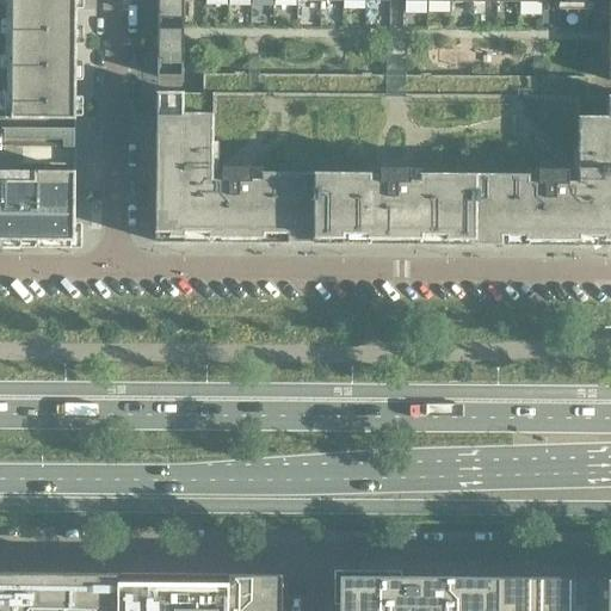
[(11,0),(11,118),(75,118),(75,97),(68,97),(68,84),(75,84),(75,61),(68,61),(68,48),(75,48),(75,25),(68,25),(68,12),(75,12),(75,0),(11,0)]
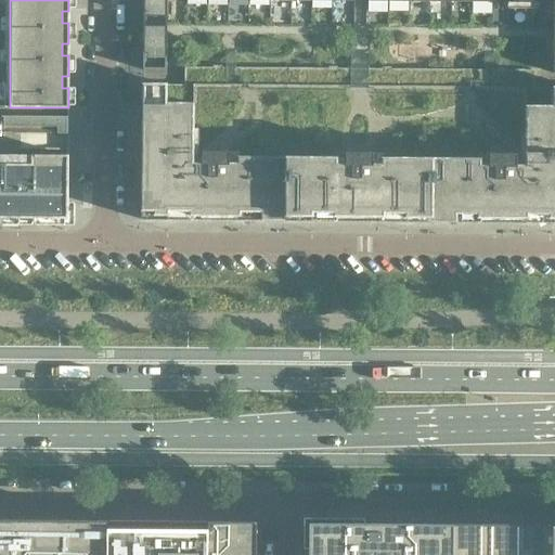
[(142,0),(142,27),(166,27),(166,0),(142,0)]
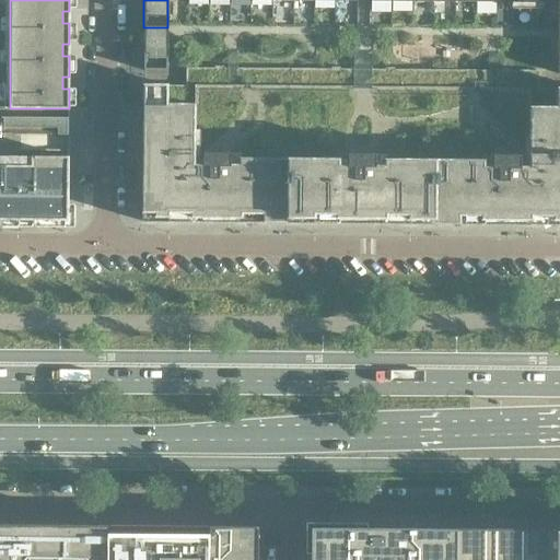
[(143,27),(143,70),(167,70),(167,27),(143,27)]
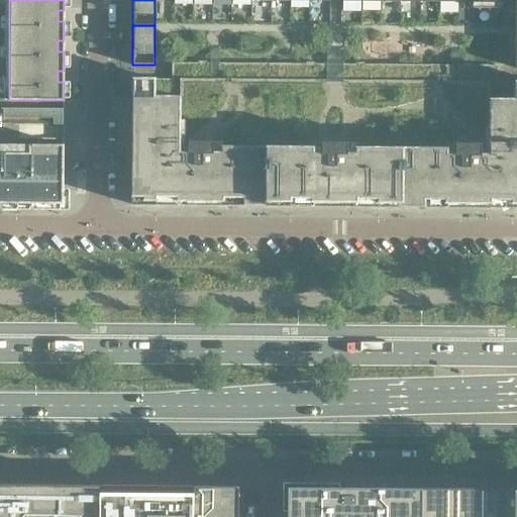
[(189,69),(180,69),(180,79),(188,79),(189,69)]
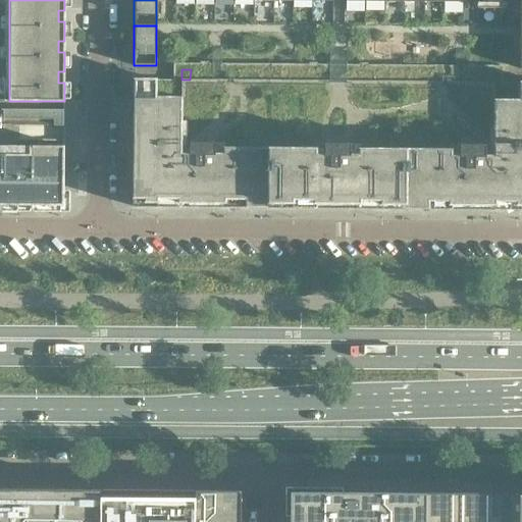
[(190,80),(199,80),(199,69),(191,69),(190,80)]
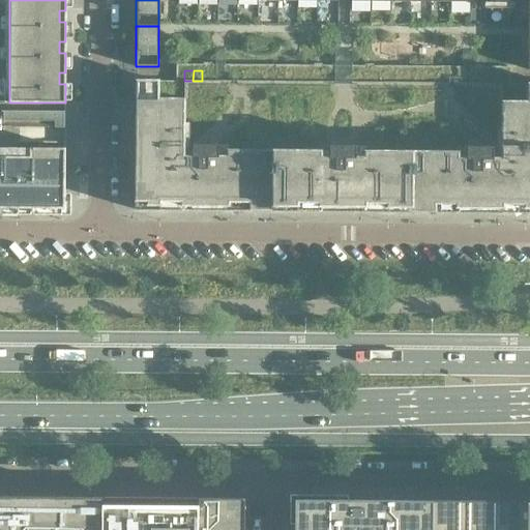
[(202,70),(202,81),(210,81),(210,71),(202,70)]
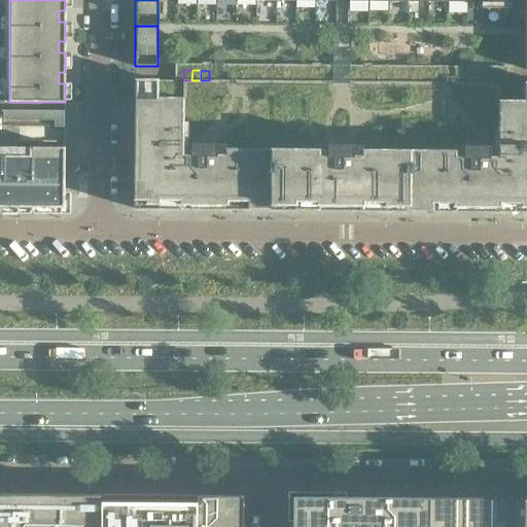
[(209,71),(209,80),(218,80),(218,71),(209,71)]
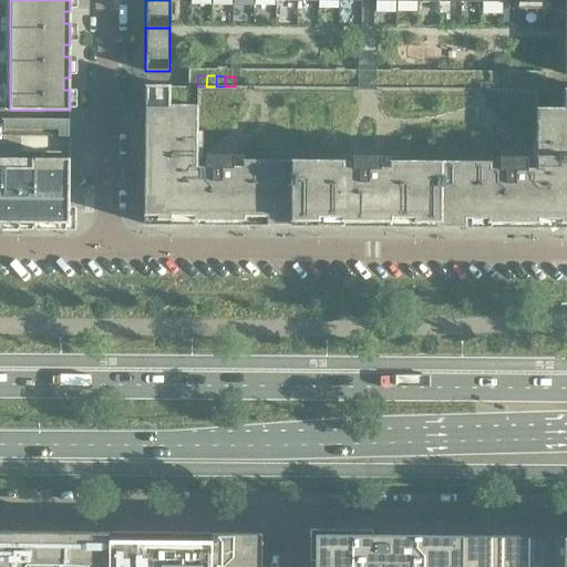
[(235,86),(244,88),(244,76),(235,76),(235,86)]
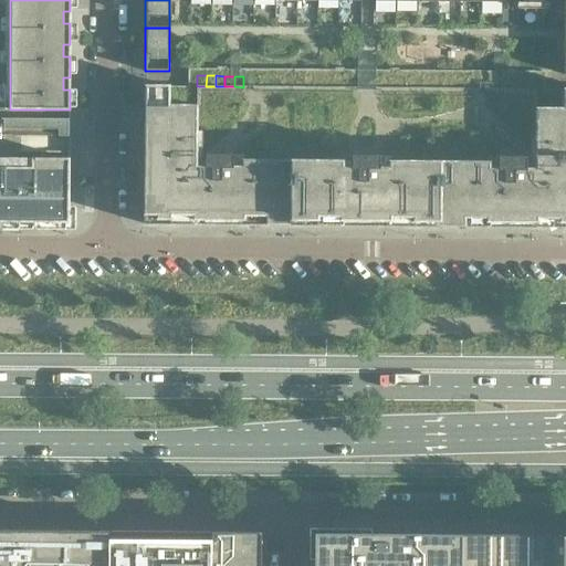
[(243,87),(252,87),(253,76),(243,76),(243,87)]
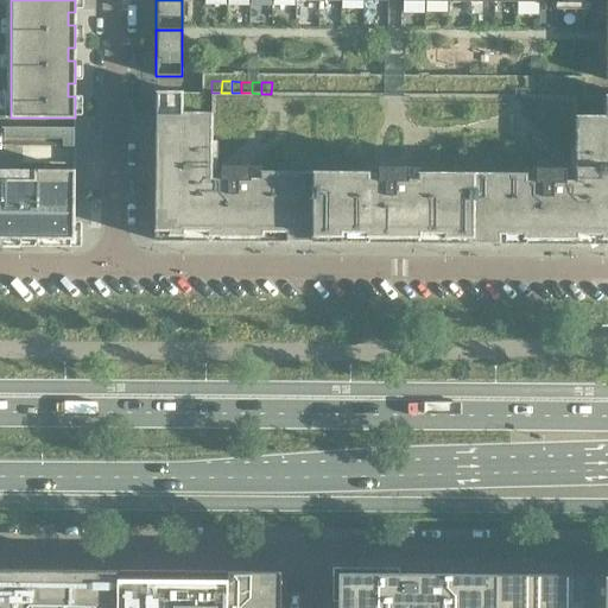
[(271,94),(282,94),(282,82),(272,82),(271,94)]
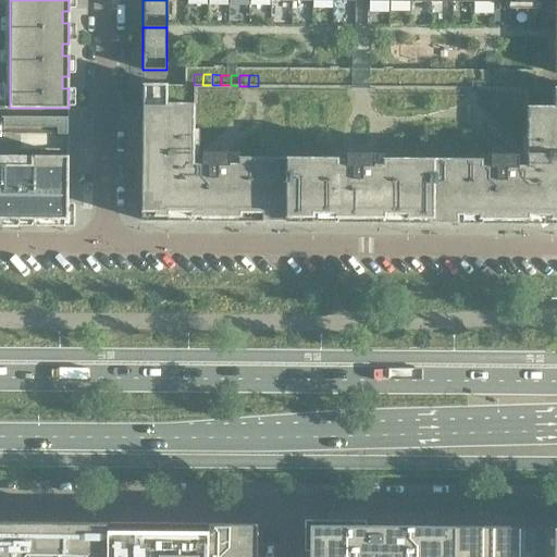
[(258,75),(258,86),(267,86),(267,75),(258,75)]
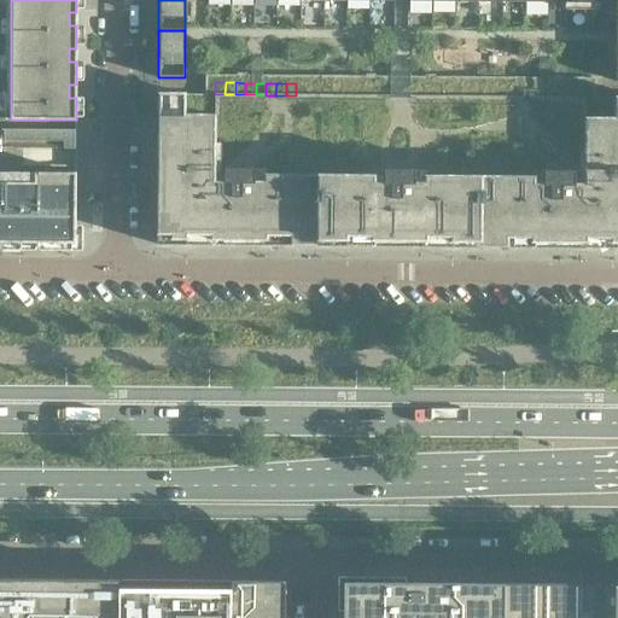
[(296,83),(296,95),(307,95),(307,83),(296,83)]
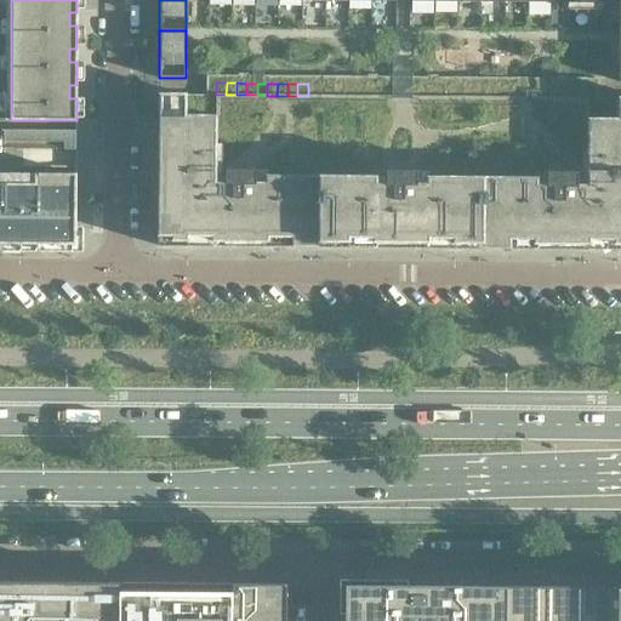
[(308,84),(308,96),(318,96),(318,84),(308,84)]
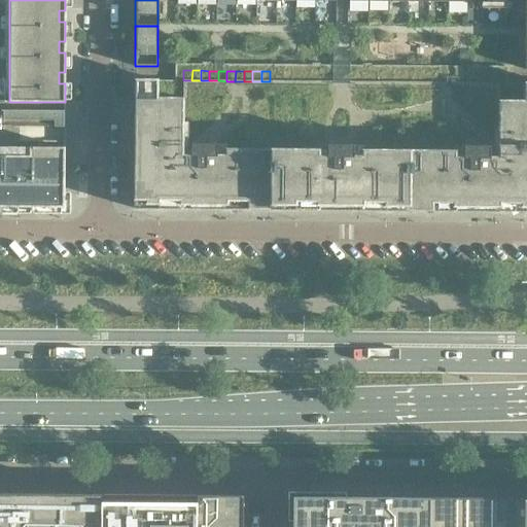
[(279,71),(270,71),(270,81),(279,81),(279,71)]
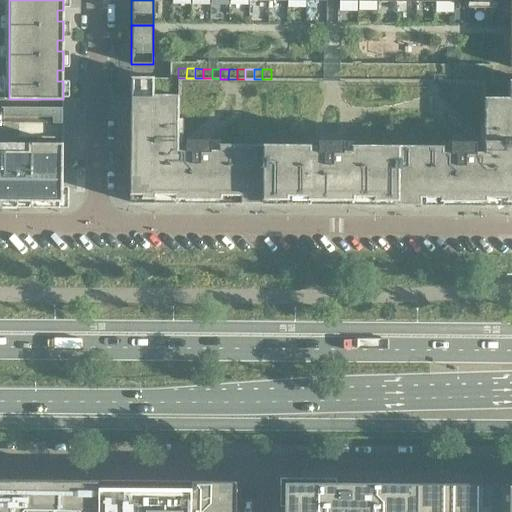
[(279,69),(271,69),(271,79),(279,79),(279,69)]
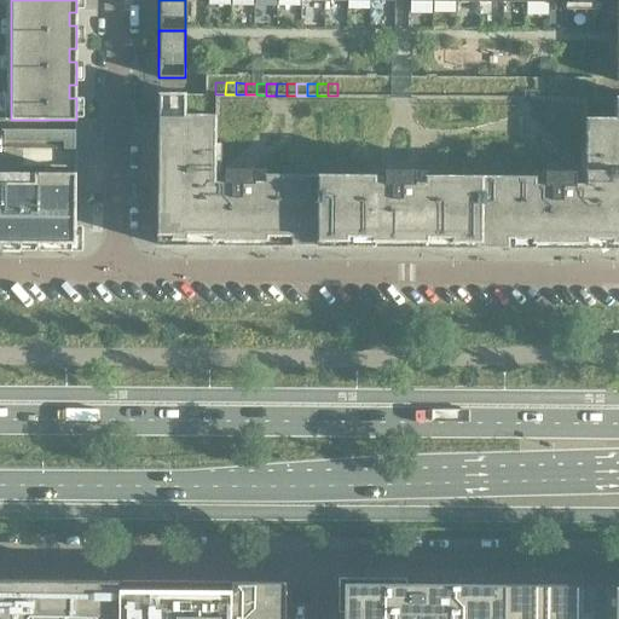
[(347,84),(337,84),(337,96),(347,96),(347,84)]
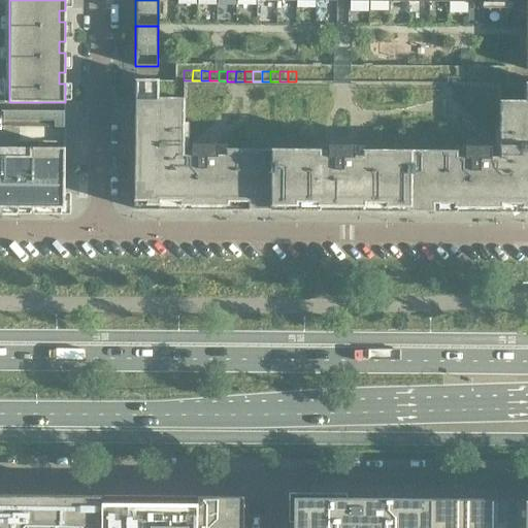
[(305,71),(296,71),(296,81),(305,81),(305,71)]
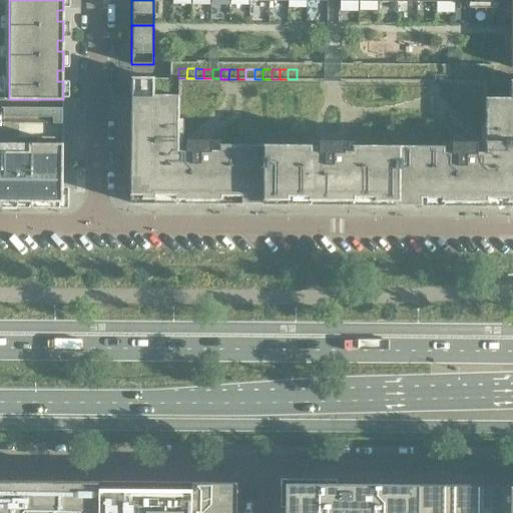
[(305,69),(297,69),(297,79),(305,79),(305,69)]
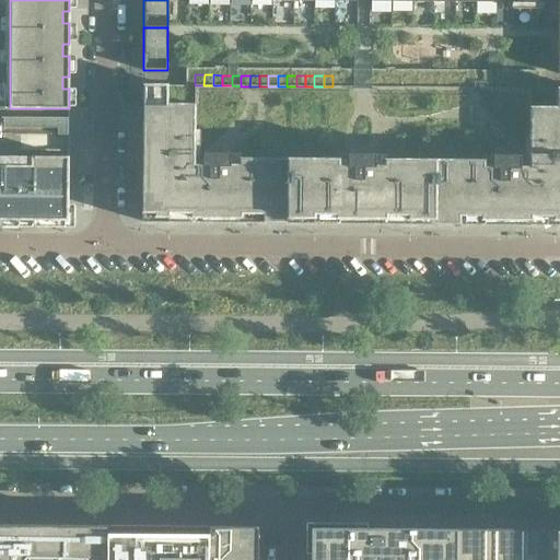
[(342,76),(333,76),(333,86),(341,86),(342,76)]
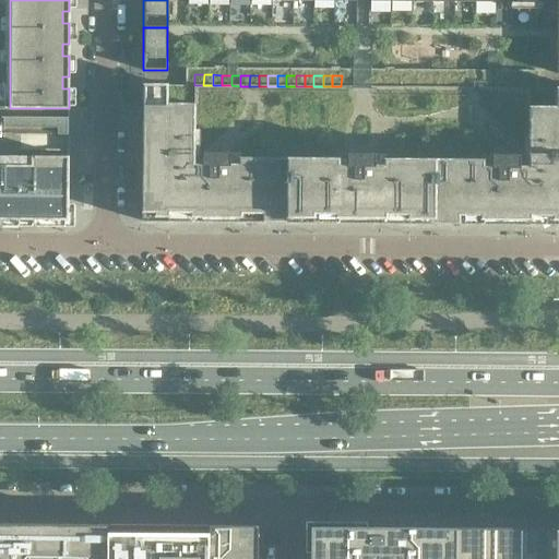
[(351,75),(342,75),(341,86),(351,86),(351,75)]
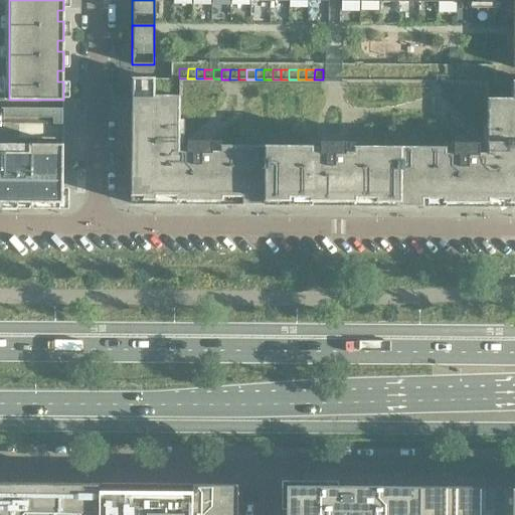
[(331,70),(323,69),(323,79),(331,79),(331,70)]
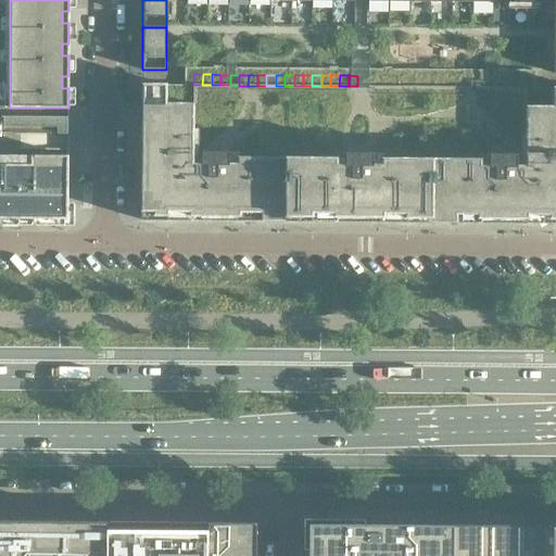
[(367,76),(357,76),(357,86),(367,87),(367,76)]
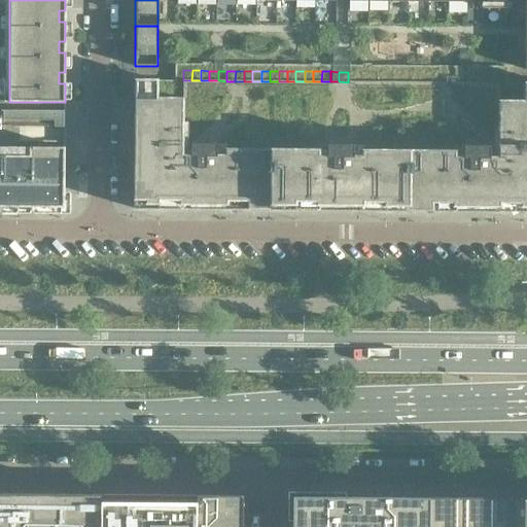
[(356,72),(348,72),(348,82),(356,82),(356,72)]
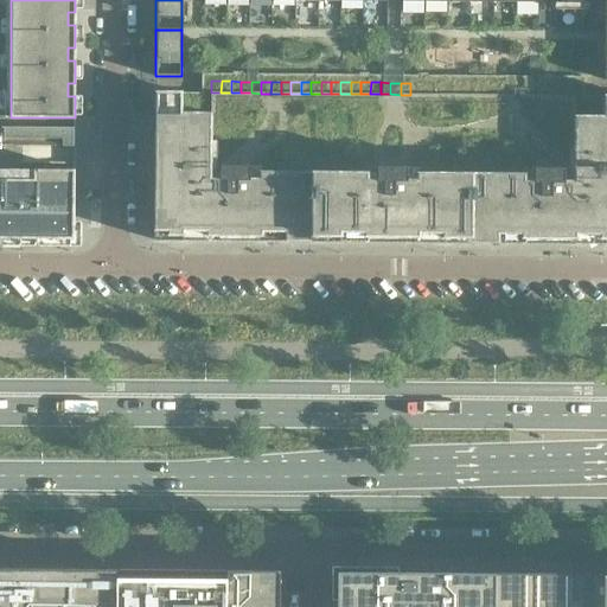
[(421,83),(410,83),(410,95),(420,95),(421,83)]
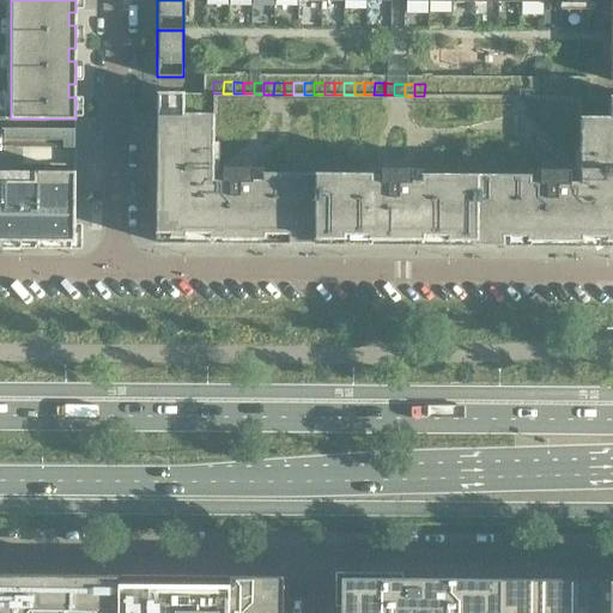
[(435,84),(425,84),(424,96),(435,96),(435,84)]
